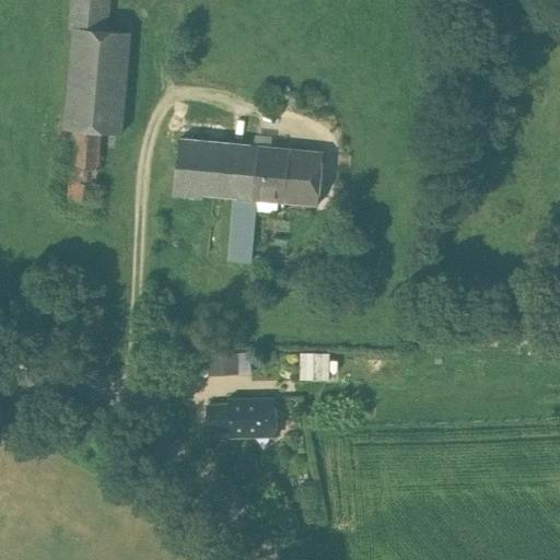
[(111,0),(72,0),(70,28),(76,30),(59,199),(95,202),(102,132),(123,133),(131,34),(108,32),(111,0)]
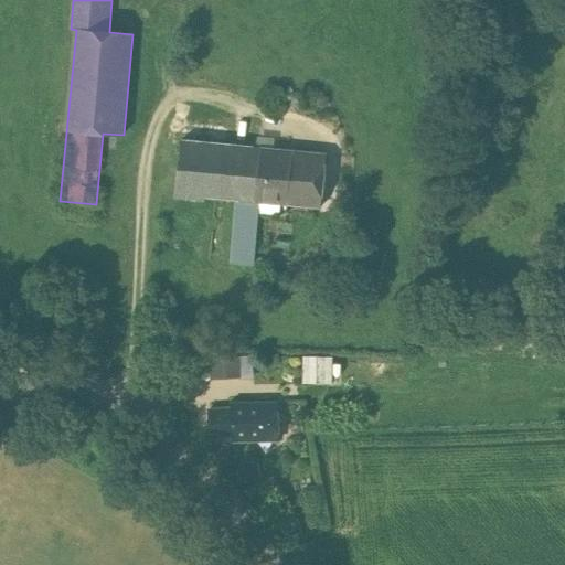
[(259,148),(180,140),(174,199),(205,202),(205,198),(237,200),(254,201),(259,148)]
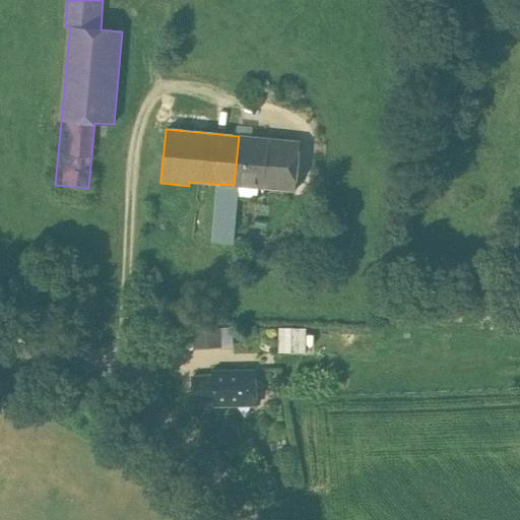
[(301,142),(239,136),(234,185),(239,186),(296,191),(301,142)]
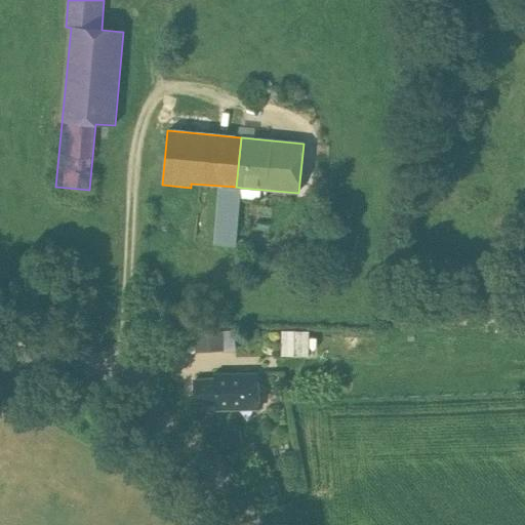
[(220,186),(215,243),(235,245),(241,188),(236,187),(220,186)]
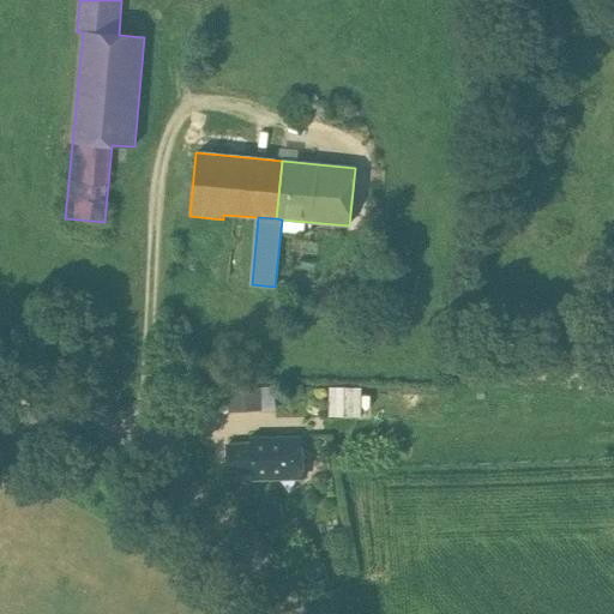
[(339,419),(373,420),(373,391),(363,391),(363,385),(330,385),(329,415),(339,415),(339,419)]
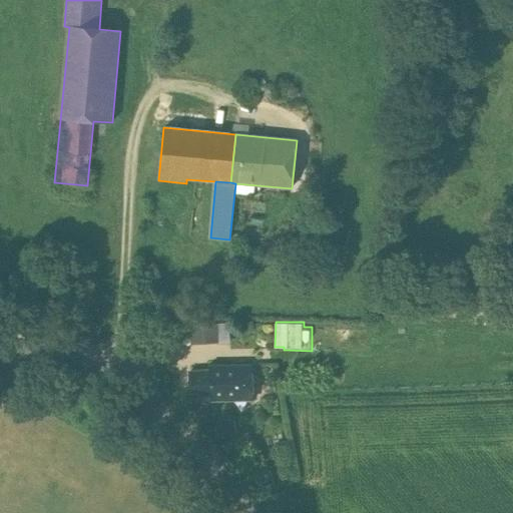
[(229,324),(190,323),(190,342),(229,343),(229,324)]
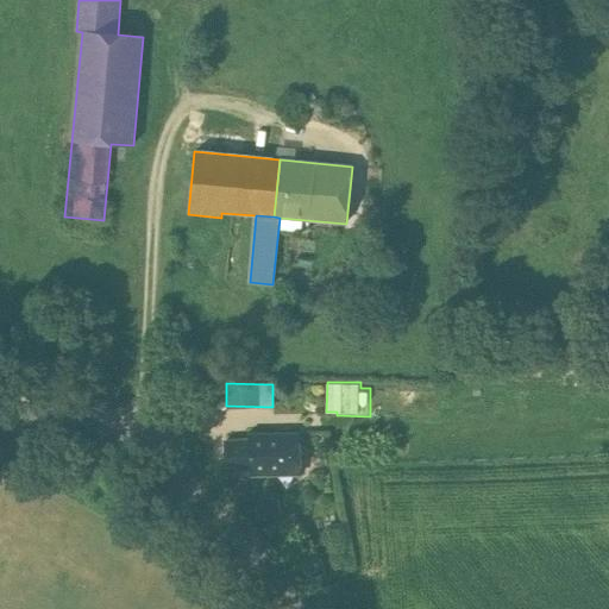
[(300,434),(251,434),(251,441),(226,441),(226,472),(252,472),(252,476),(300,476),(300,434)]
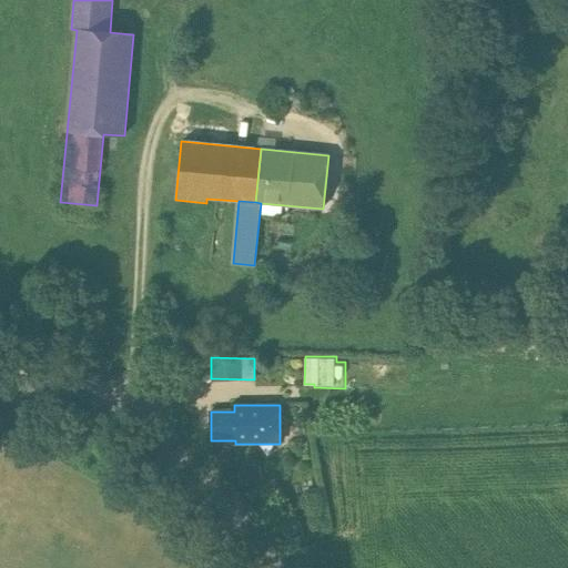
[(231,450),(214,450),(214,463),(231,463),(231,450)]
